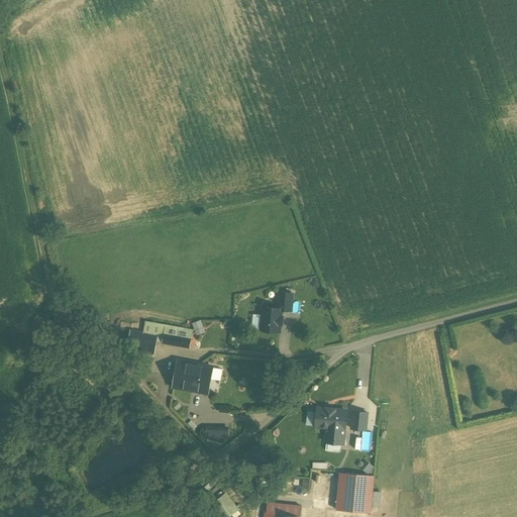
[(293,294),(280,293),(279,309),(282,309),(282,310),(291,311),(293,294)]
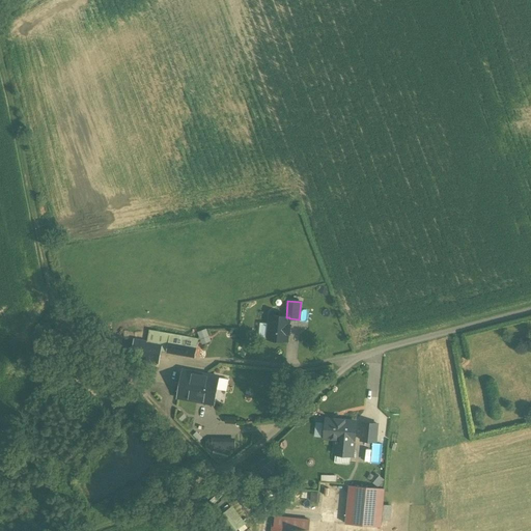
[(286,317),(271,315),(268,339),(287,341),(288,333),(289,334),(290,325),(289,325),(289,318),(289,317),(286,317)]
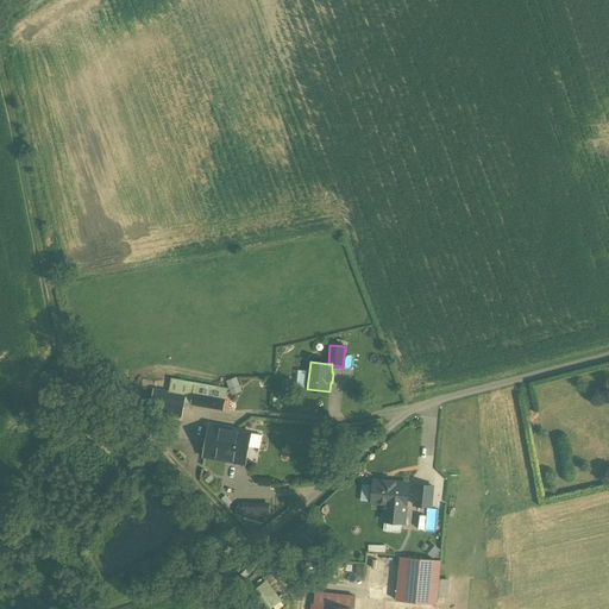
[(236,377),(227,381),(230,389),(239,385),(236,377)]
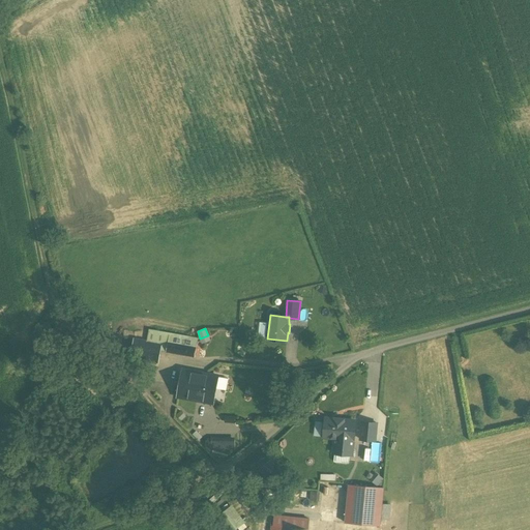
[(190,337),(149,330),(147,342),(160,344),(162,345),(160,351),(166,352),(168,342),(189,346),(190,337)]
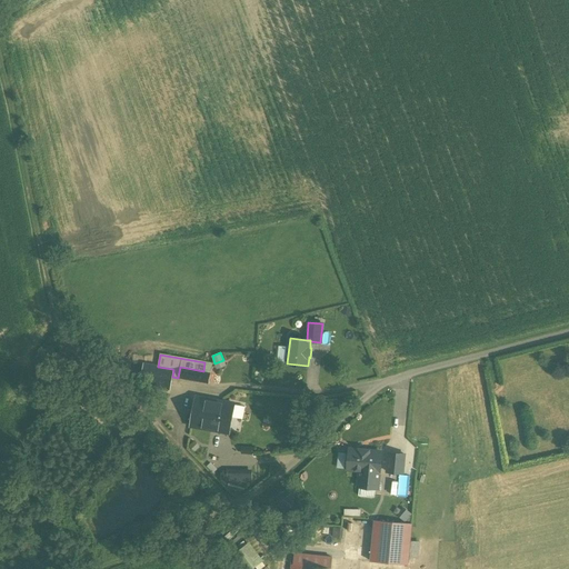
[(62,375),(71,368),(62,357),(53,365),(62,375)]
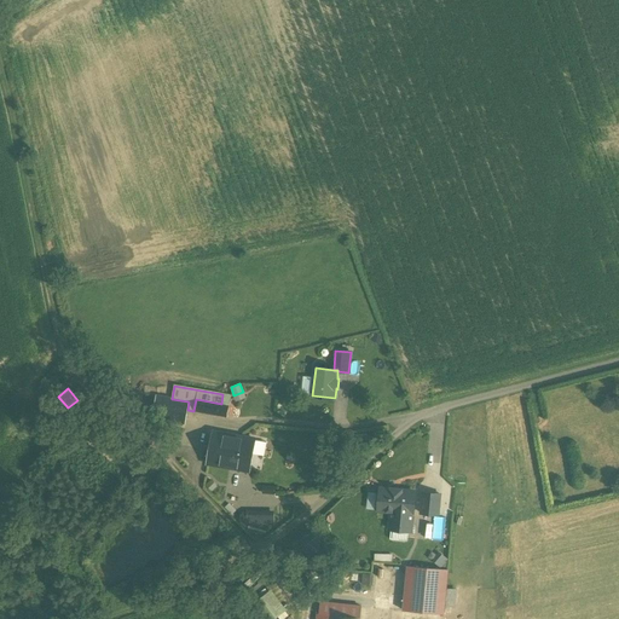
[(231,395),(223,394),(221,404),(230,405),(231,395)]
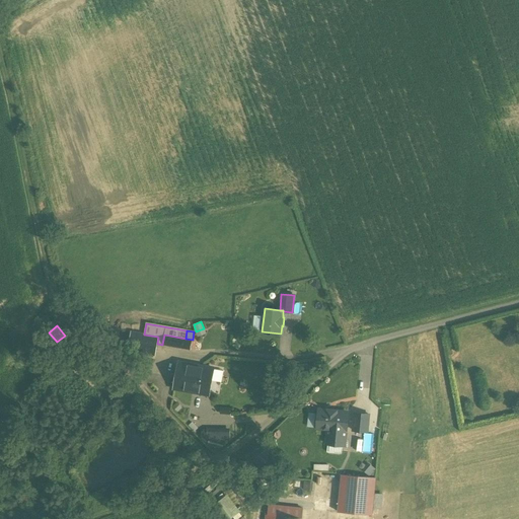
[(144,335),(131,331),(128,351),(155,356),(157,344),(158,338),(157,337),(144,335)]
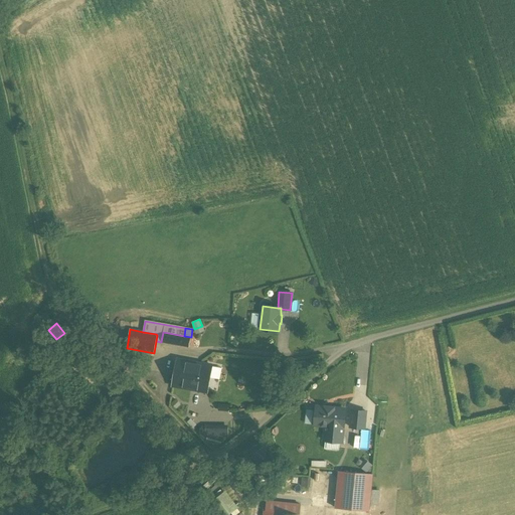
[(184,336),(163,332),(161,342),(189,347),(191,337),(184,336)]
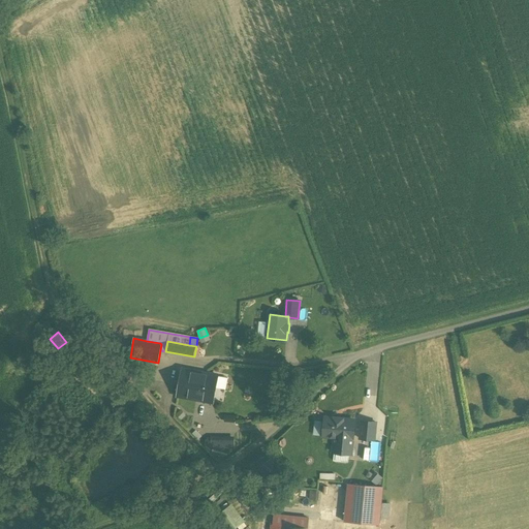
[(217,375),(183,369),(178,397),(212,403),(217,375)]
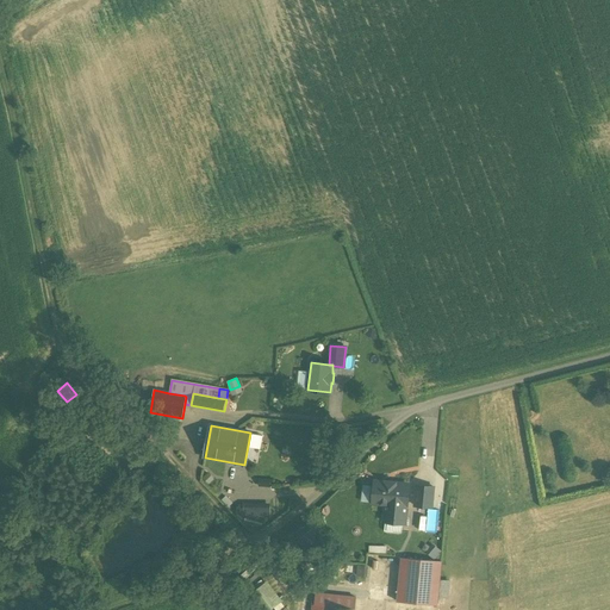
[(396,483),(384,481),(384,483),(374,481),(374,484),(372,485),(372,493),(373,495),(372,503),(387,504),(386,510),(385,511),(384,522),(405,524),(406,506),(408,506),(409,485),(396,484),(396,483)]
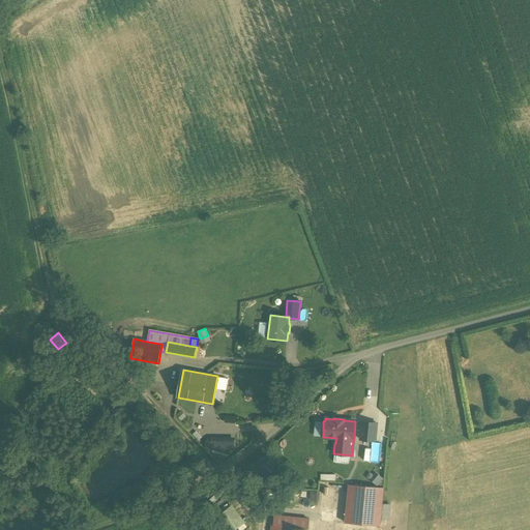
[(377,423),(362,421),(360,440),(375,441),(377,423)]
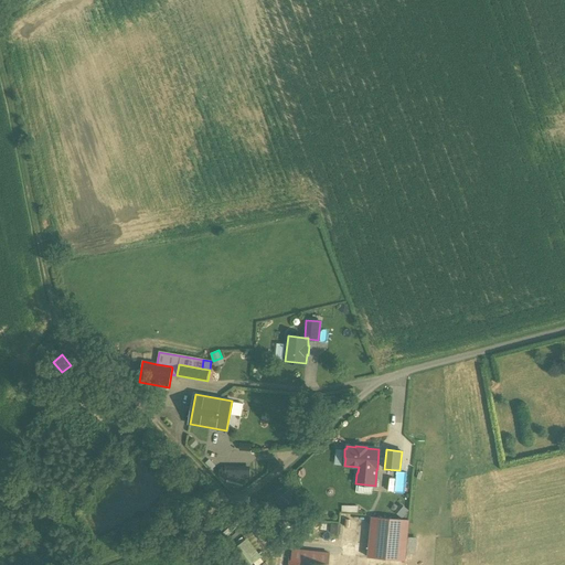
[(251,469),(226,469),(226,479),(251,479),(251,469)]
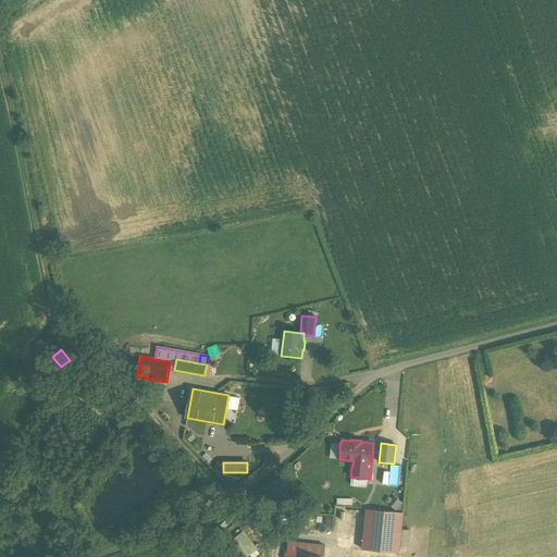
[(403,512),(367,509),(363,549),(399,553),(403,512)]
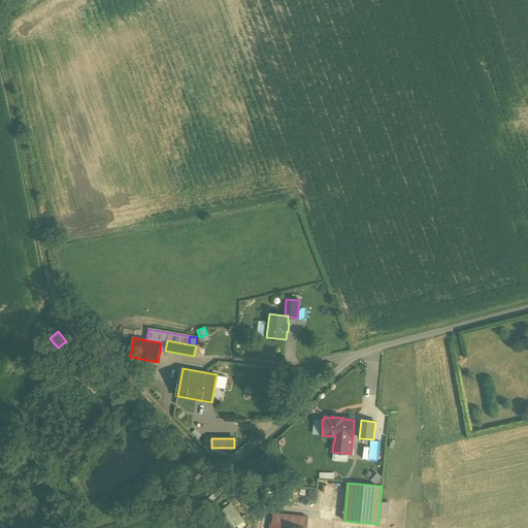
[(317,497),(317,490),(303,489),(302,496),(317,497)]
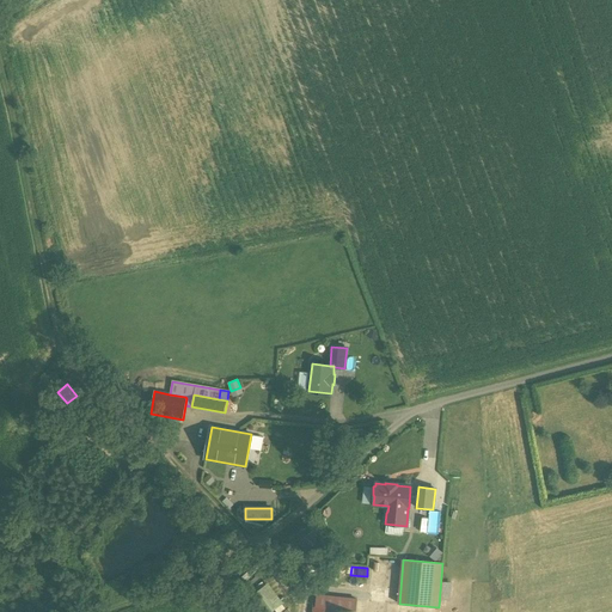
[(270,611),(283,603),(269,585),(245,601),(254,611),(270,611)]
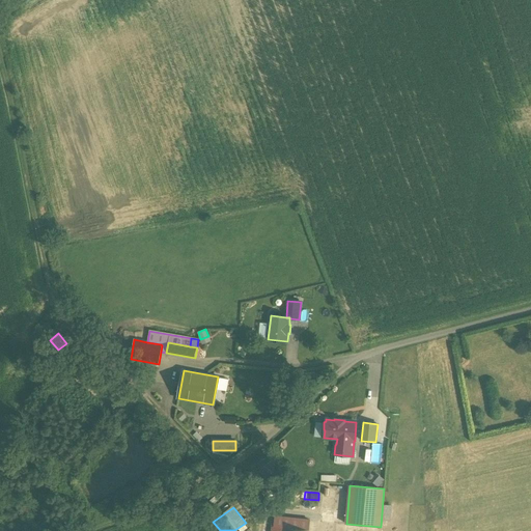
[(273,530),(285,530),(285,528),(308,530),(309,520),(275,515),(273,530)]
